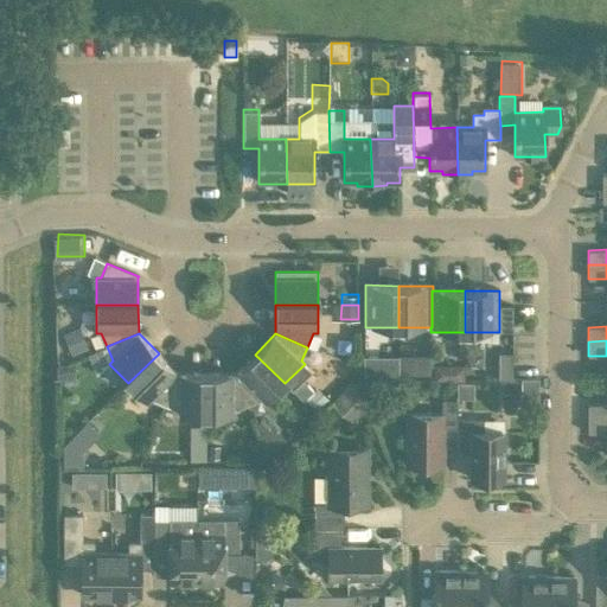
[(152,400),(164,406),(178,374),(159,353),(128,383),(148,403),(152,400)]
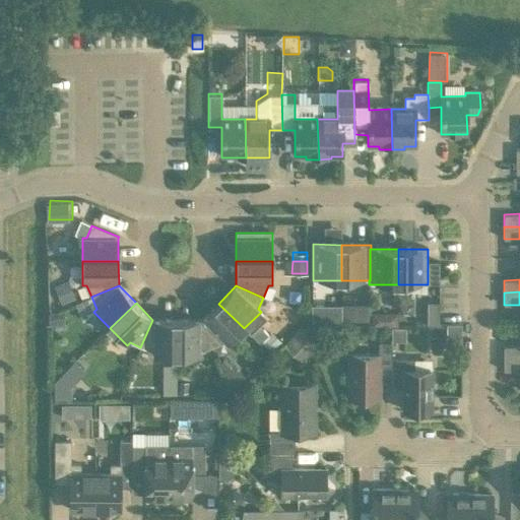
[(201,320),(212,347),(224,342),(228,345),(244,328),(218,304),(201,320)]
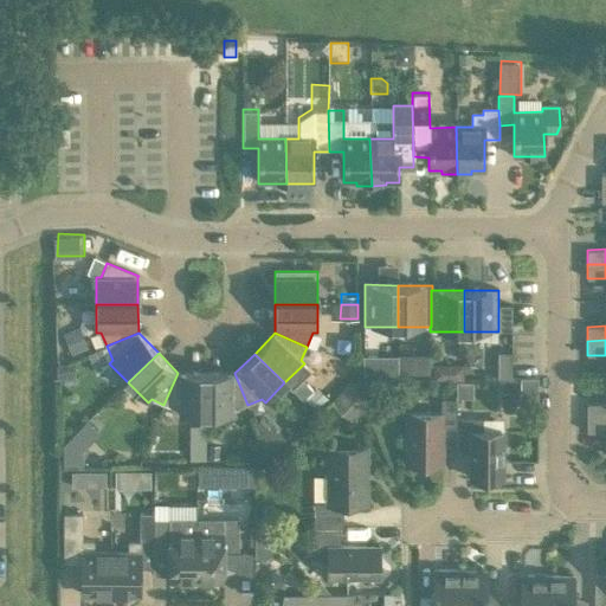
[(398,355),(365,355),(365,374),(398,374),(398,355)]
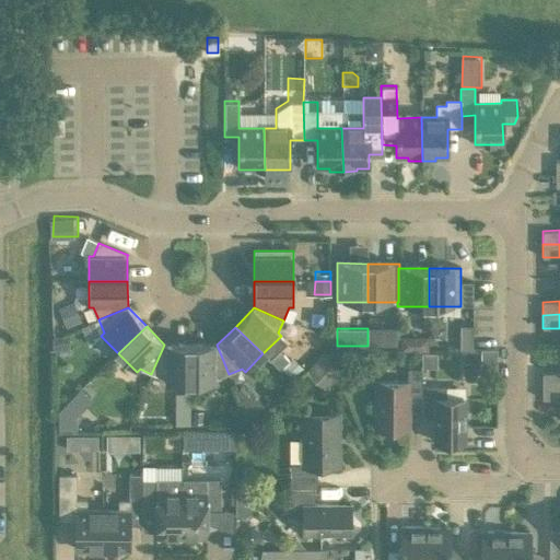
[(404,335),(403,347),(430,348),(431,336),(404,335)]
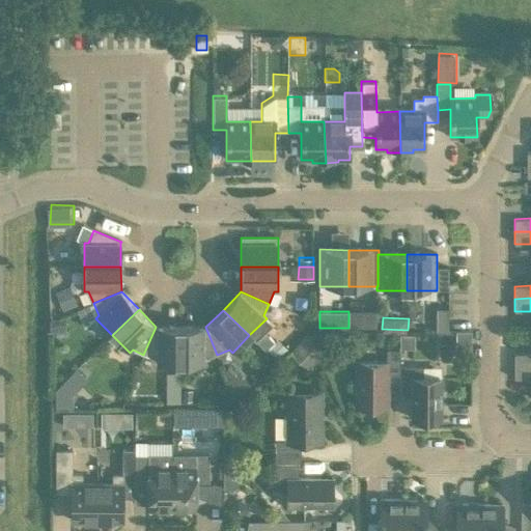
[(156,364),(180,364),(180,327),(156,327),(143,355),(156,360),(156,364)]
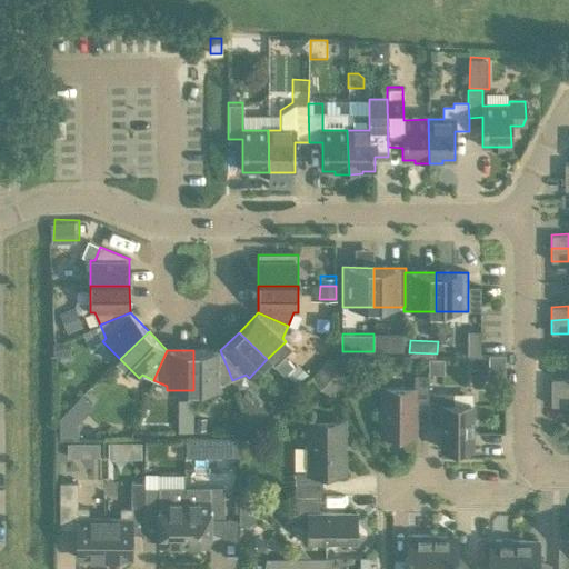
[(220,350),(193,350),(193,390),(220,390),(220,386),(232,380),(220,350)]
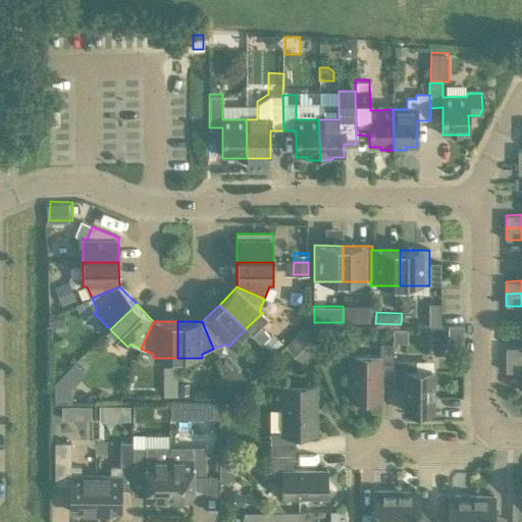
[(285,346),(301,362),(314,350),(304,328),(285,346)]
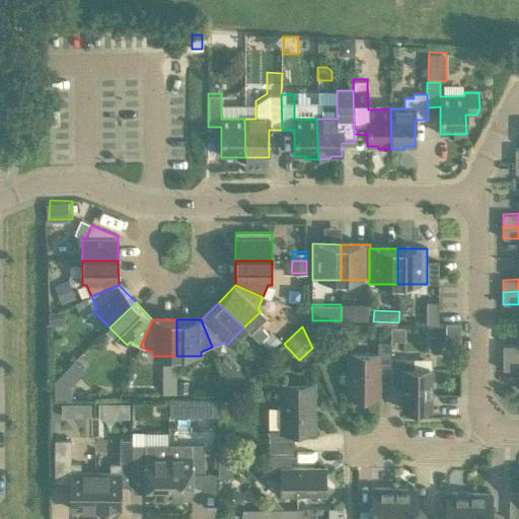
[(379,367),(391,367),(391,359),(391,342),(378,342),(378,354),(349,354),(349,397),(379,397),(379,367)]
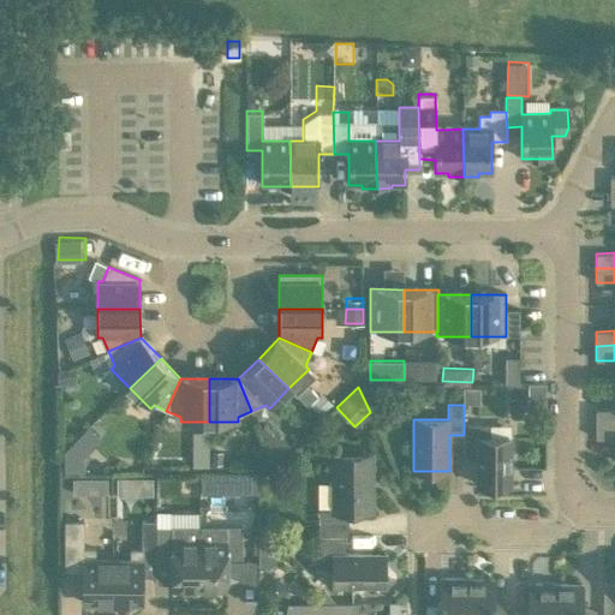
[(614,408),(596,410),(596,424),(614,423),(614,408)]
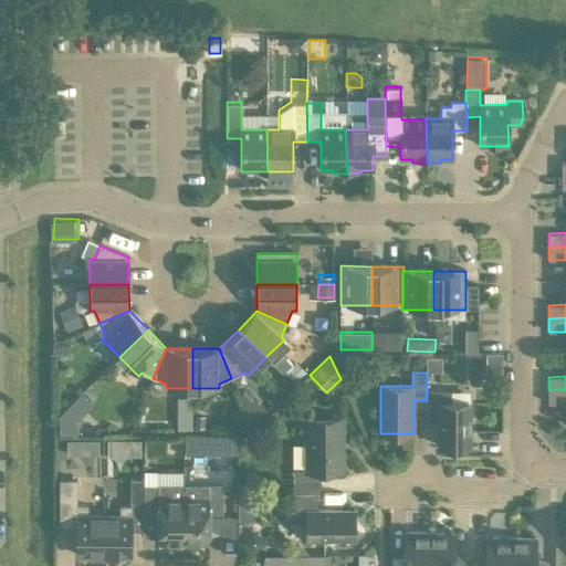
[(565,402),(565,389),(548,390),(548,404),(565,402)]
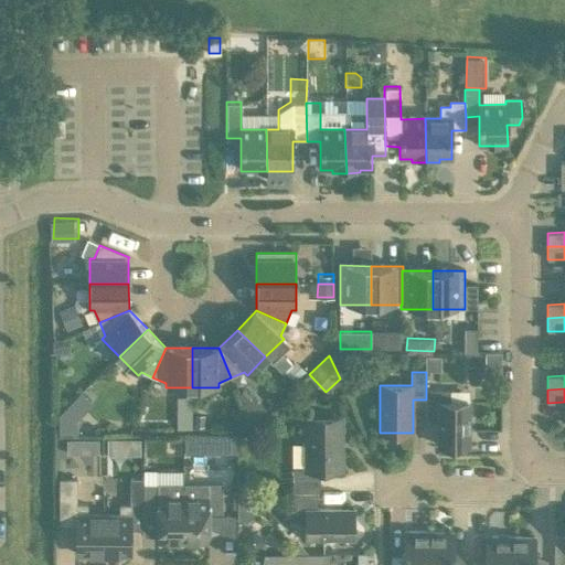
[(60,413),(60,433),(77,433),(77,417),(92,401),(80,390),(60,413)]
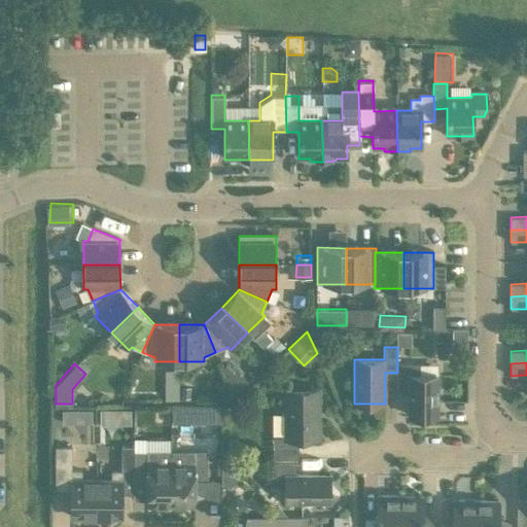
[(397,389),(410,389),(410,416),(437,416),(437,375),(411,375),(411,364),(397,364),(397,373),(397,389)]
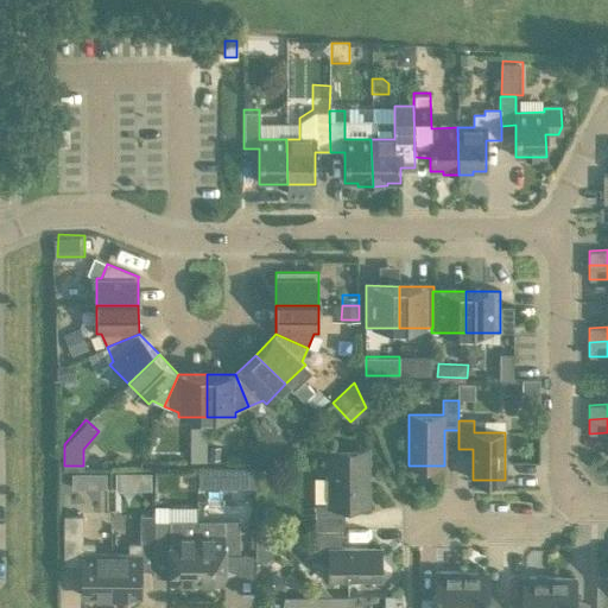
[(191,428),(191,462),(208,462),(207,428),(191,428)]
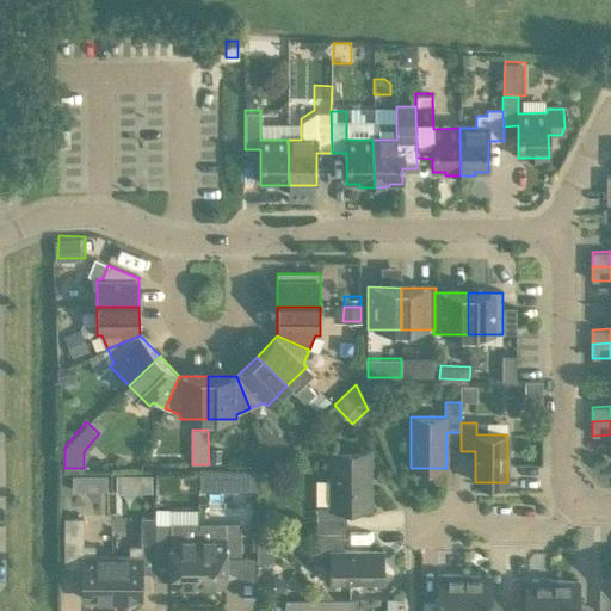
[(318,534),(346,532),(346,508),(370,508),(370,452),(331,452),(332,508),(318,508),(318,534)]
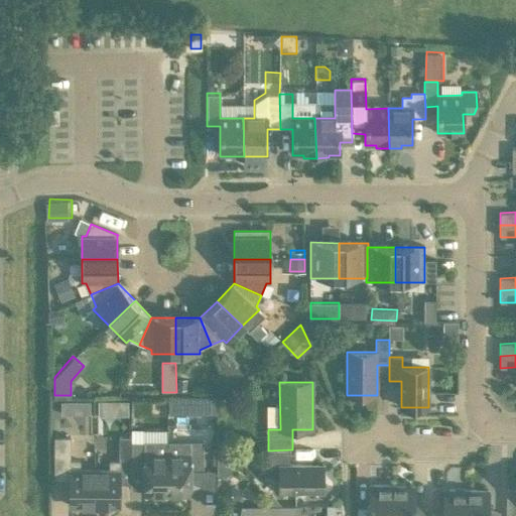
[(98,413),(128,413),(128,399),(98,399),(98,413)]
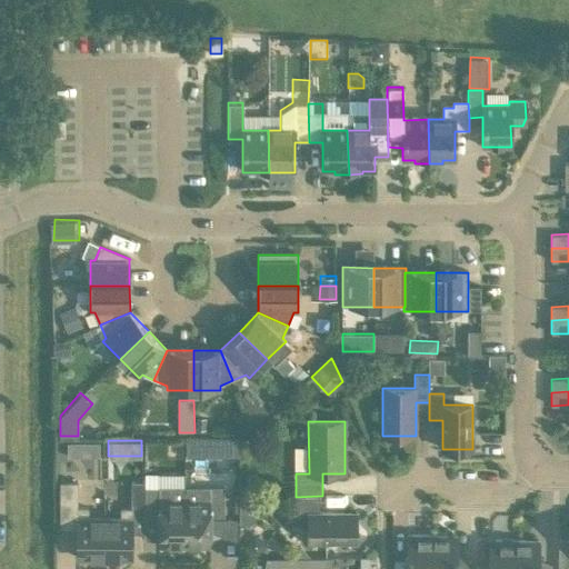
[(185,547),(185,488),(157,488),(157,472),(145,472),(145,480),(143,530),(143,539),(158,539),(158,547),(185,547)]
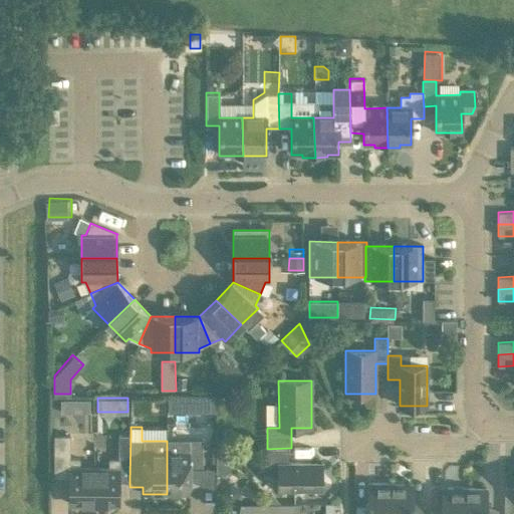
[(69,505),(94,505),(93,463),(79,463),(79,455),(70,455),(70,434),(53,434),(52,476),(69,476),(69,505)]
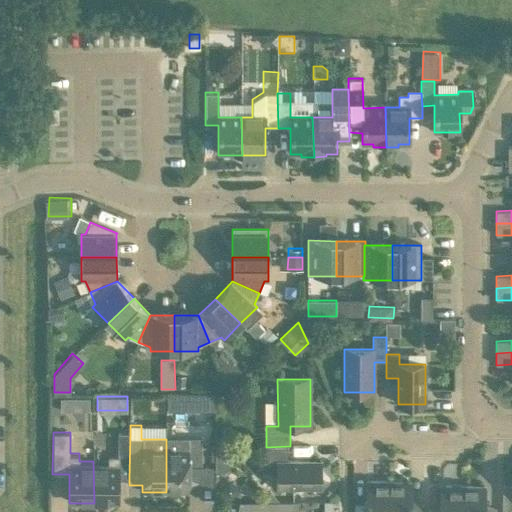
[(118,478),(129,477),(130,432),(117,432),(117,454),(107,454),(107,461),(93,461),(94,503),(118,503),(118,478)]
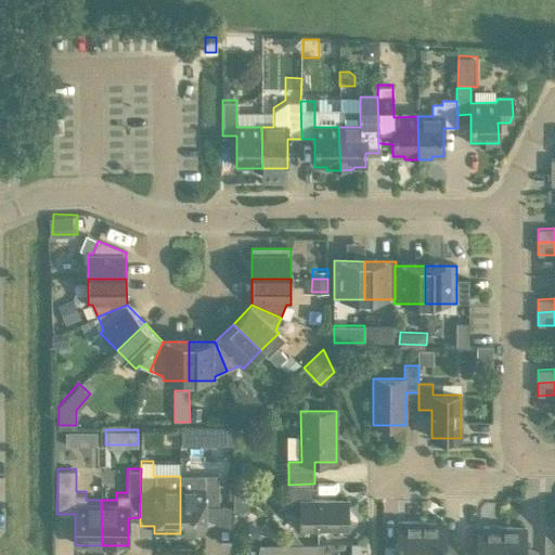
[(180,533),(205,533),(205,526),(230,526),(230,504),(219,504),(219,476),(204,476),(180,476),(180,533)]
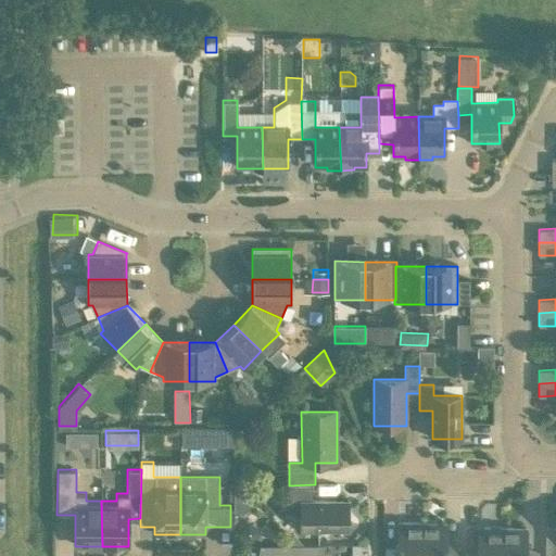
[(313,485),(289,485),(286,485),(287,514),(301,514),(301,531),(349,530),(349,501),(313,502),(313,485)]
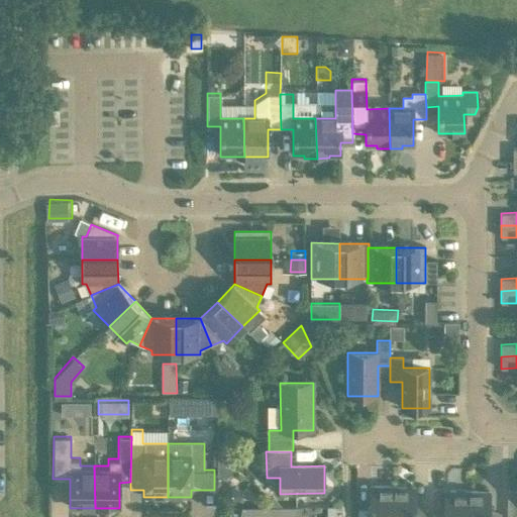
[(370,487),(370,504),(368,509),(358,509),(357,516),(392,516),(393,486),(370,487)]
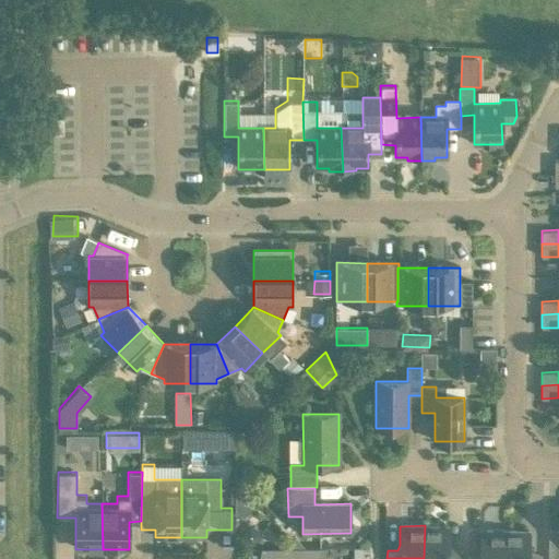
[(449,525),(425,525),(424,558),(461,558),(461,550),(449,545),(449,525)]
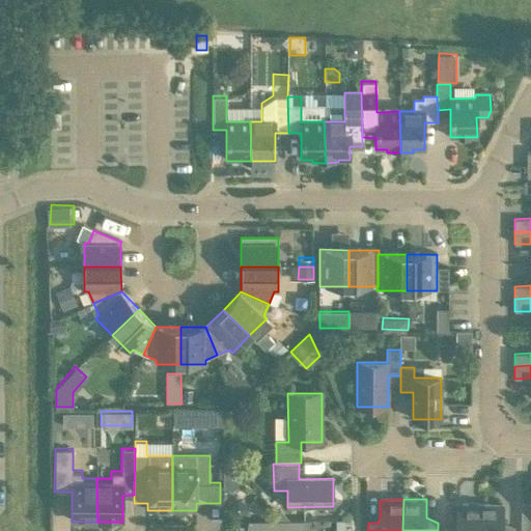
[(530,530),(530,502),(521,503),(521,530),(530,530)]
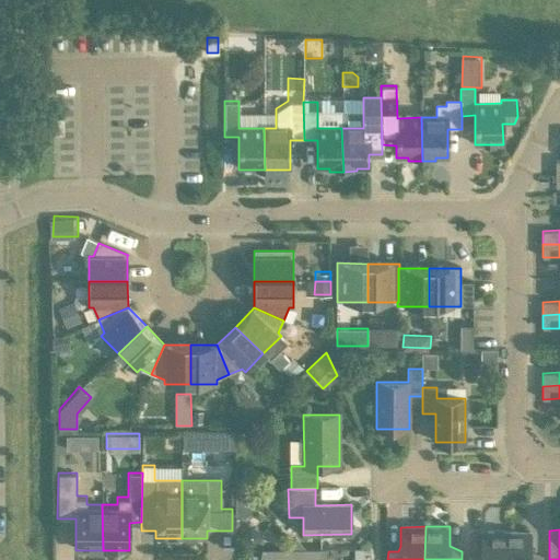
[(505,559),(505,533),(481,532),(481,557),(468,557),(468,559),(505,559)]
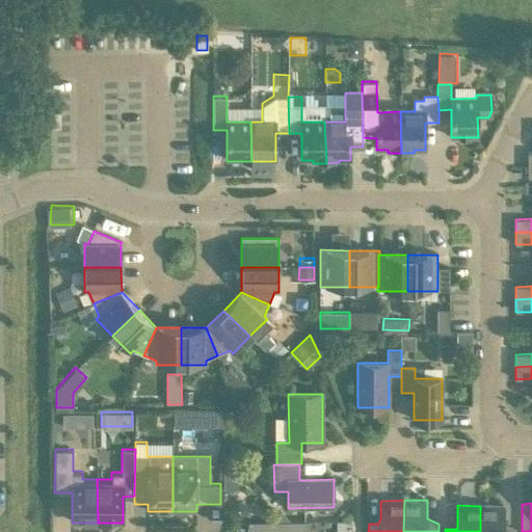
[(480,531),(515,531),(516,529),(504,523),(504,506),(480,506),(480,531)]
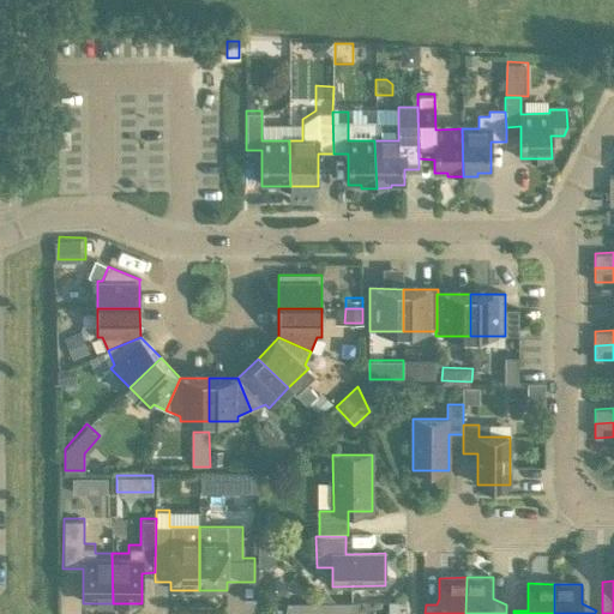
[(405,613),(405,599),(387,599),(387,613),(405,613)]
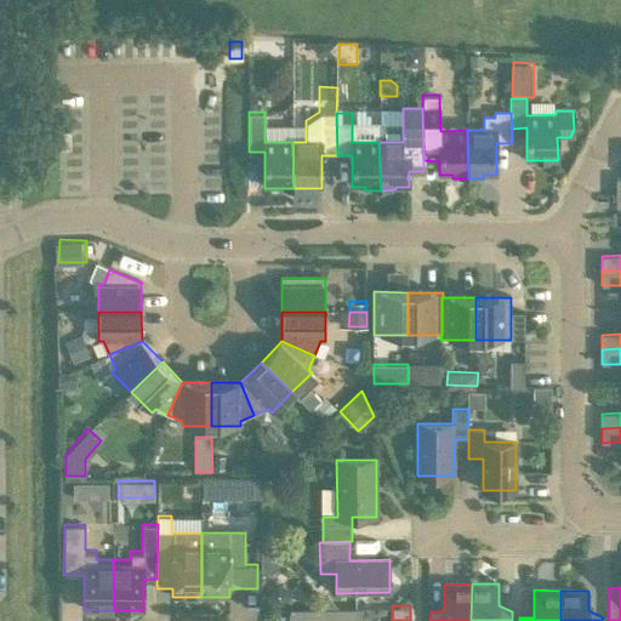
[(362,620),(362,608),(291,607),(285,620),(362,620)]
